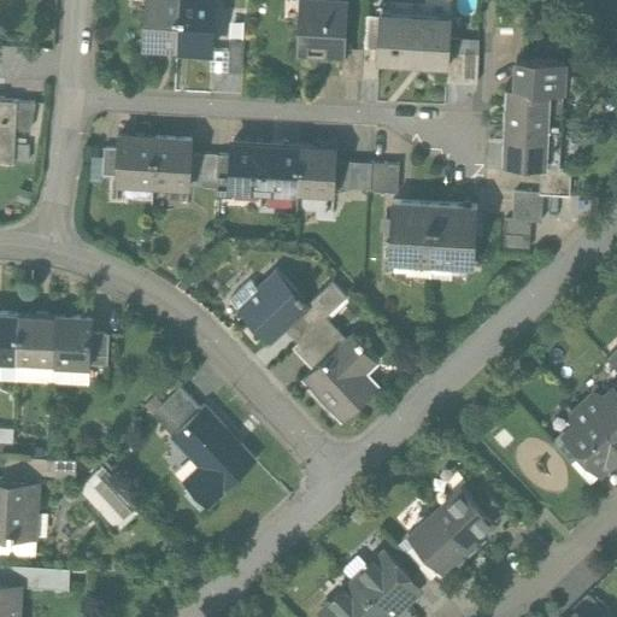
[(145,0),(144,46),(177,47),(178,0),(145,0)]
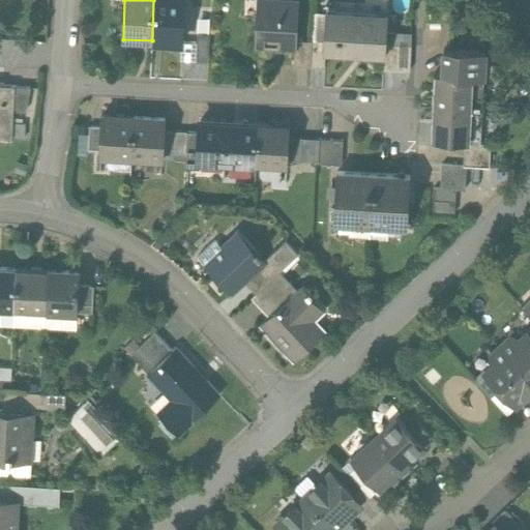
[(153,0),(152,40),(181,42),(182,0),(153,0)]
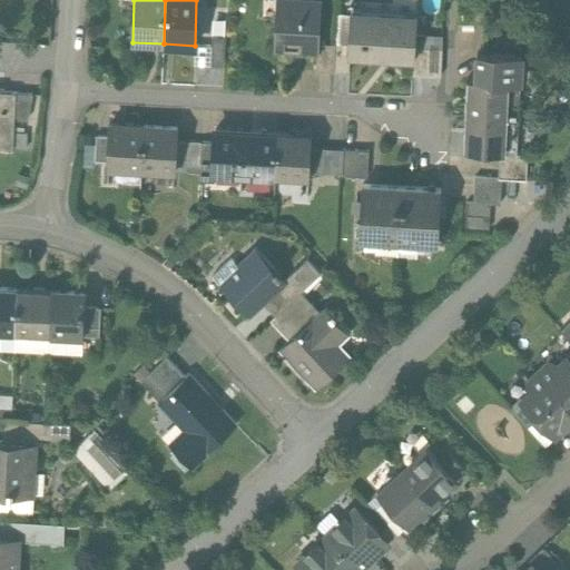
[(320,43),(321,0),(318,0),(276,0),(275,51),(318,52),(320,52),(320,43)]
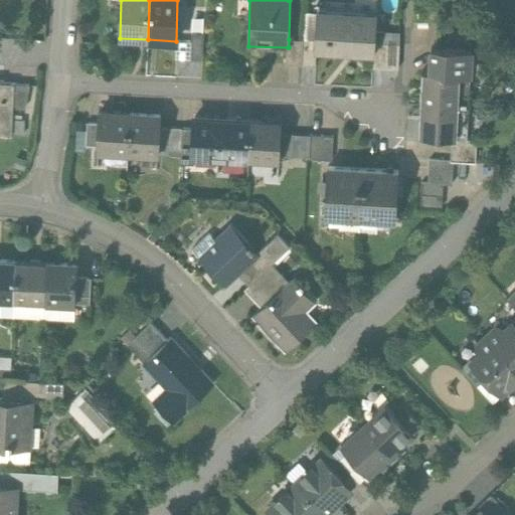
[(317,48),(374,51),(376,51),(376,43),(377,15),(316,12),(315,40),(315,48),(317,48)]
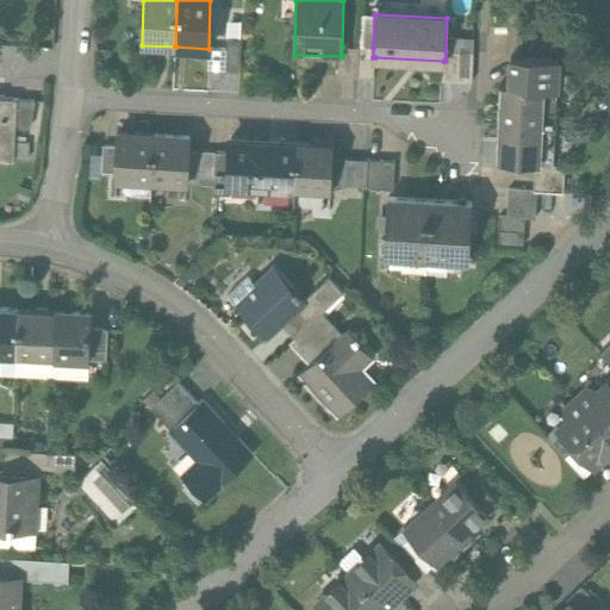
[(226,39),(224,69),(240,70),(241,41),(226,39)]
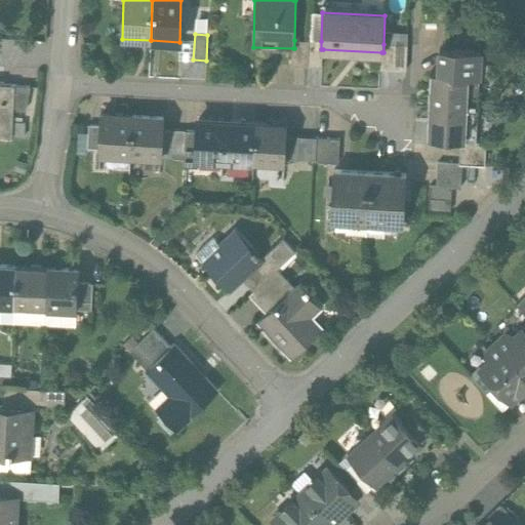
[(309,41),(294,40),(294,48),(293,48),(292,65),(308,66),(308,65),(309,41)]
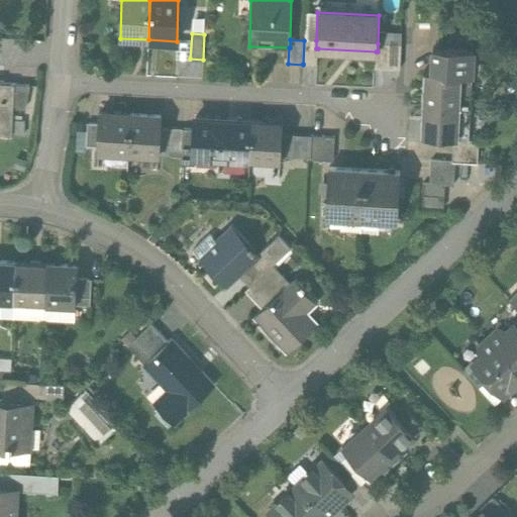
[(316,40),(304,40),(303,64),(317,64),(318,48),(316,48),(316,40)]
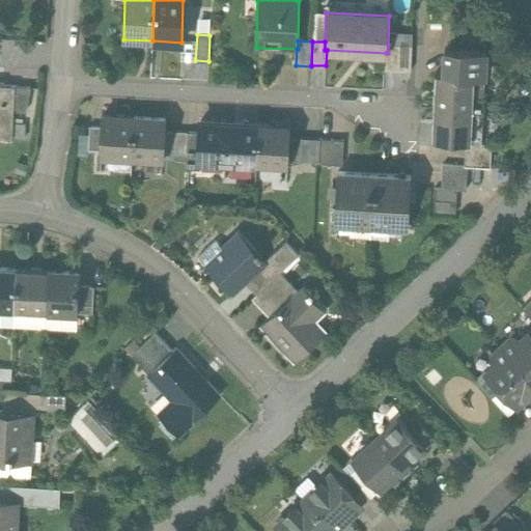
[(412,45),(388,45),(388,53),(386,53),(386,70),(411,71),(412,45)]
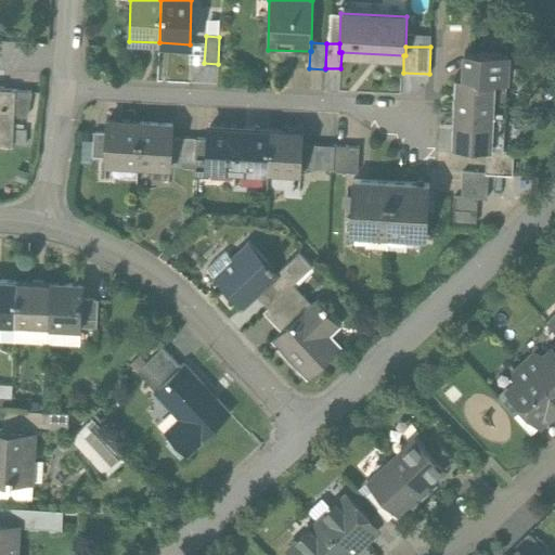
[(466,51),(464,76),(506,78),(507,53),(466,51)]
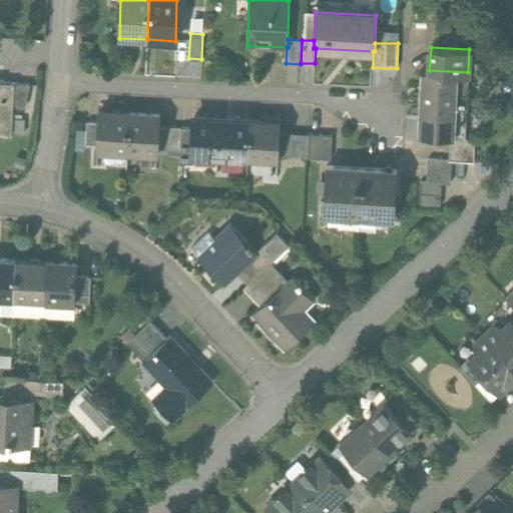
[(468,72),(429,70),(420,70),(419,101),(466,104),(468,72)]
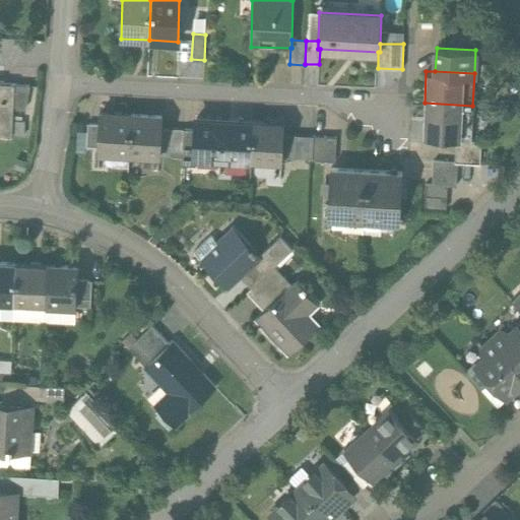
[(0,134),(12,135),(14,108),(15,86),(15,85),(0,83),(0,134)]
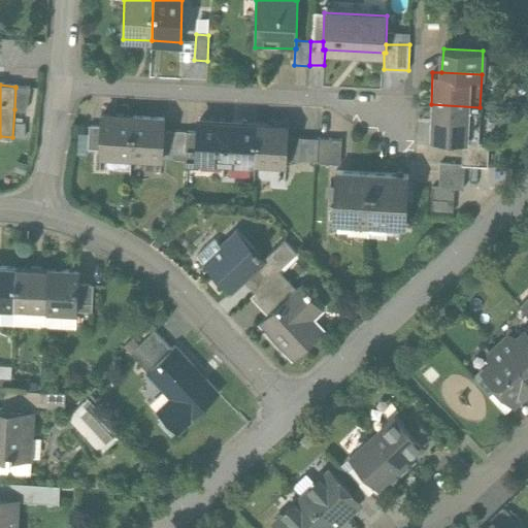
[(30,89),(15,88),(14,109),(26,110),(30,89)]
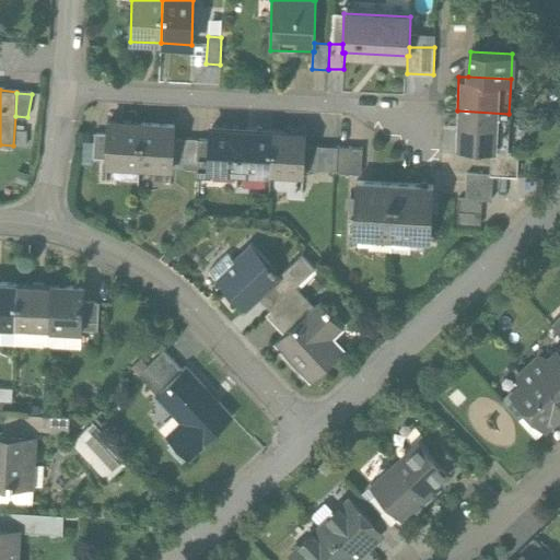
[(506,150),(509,114),(457,111),(455,147),(489,149),(506,150)]
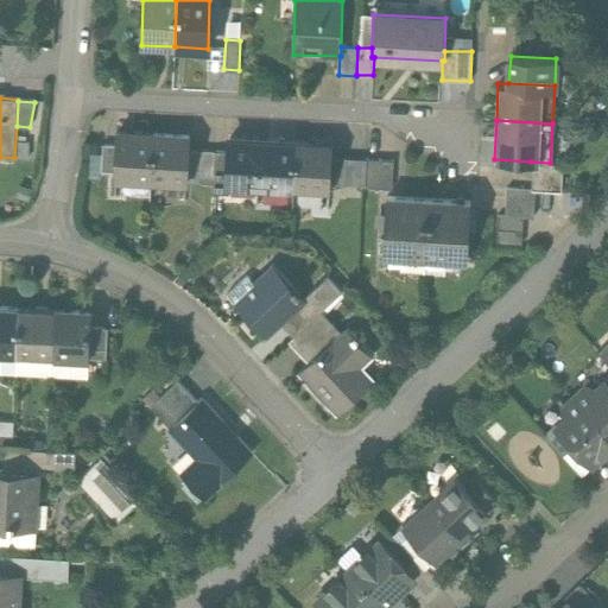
[(116,177),(151,179),(153,134),(120,132),(119,145),(118,171),(116,177)]
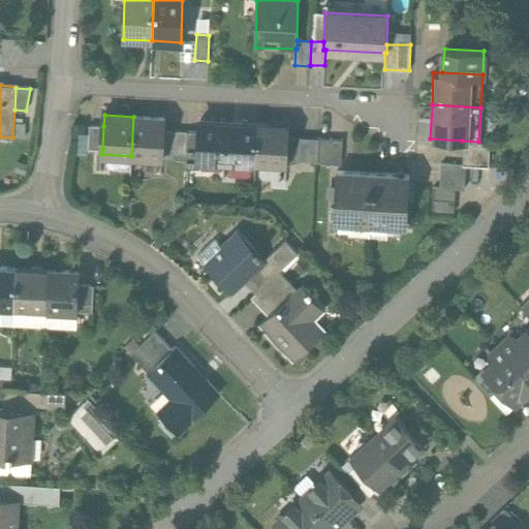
[(131,156),(163,157),(165,118),(133,117),(131,156)]
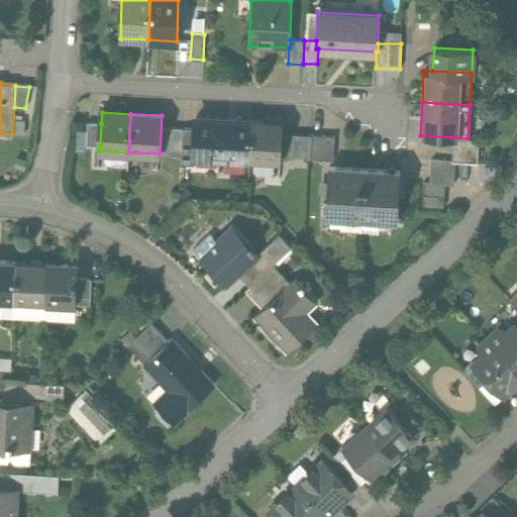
[(193,156),(195,156),(219,157),(220,118),(195,116),(194,128),(193,156)]
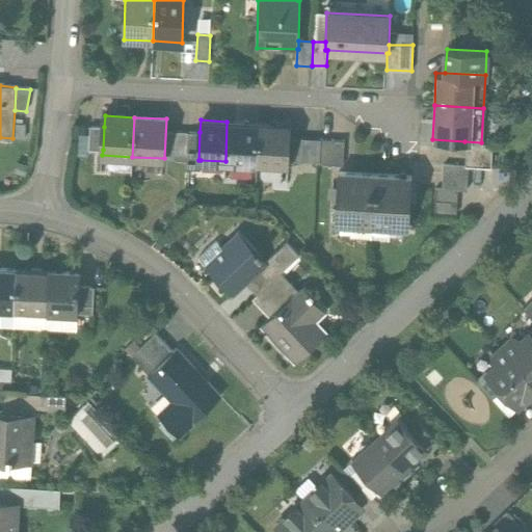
[(227,122),(225,161),(257,163),(259,123),(227,122)]
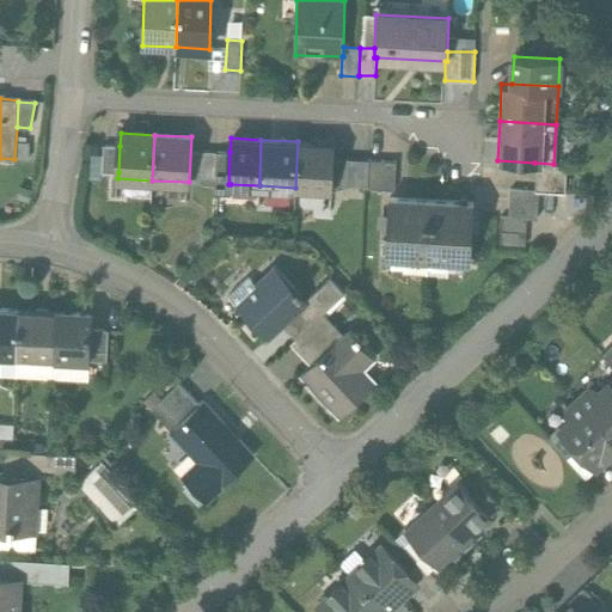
[(298,141),(295,188),(331,189),(332,183),(334,157),(334,144),(298,141)]
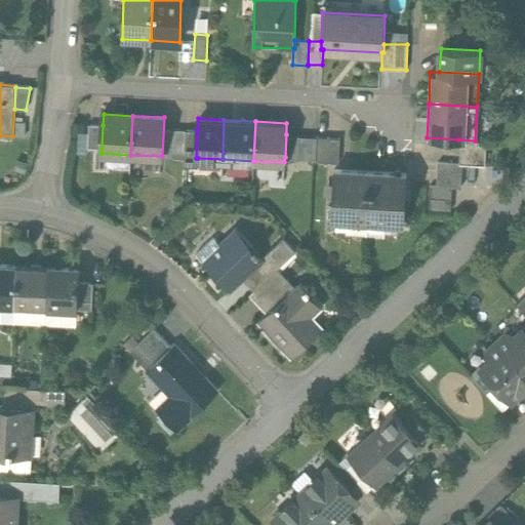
[(102,148),(103,125),(91,124),(90,148),(102,148)]
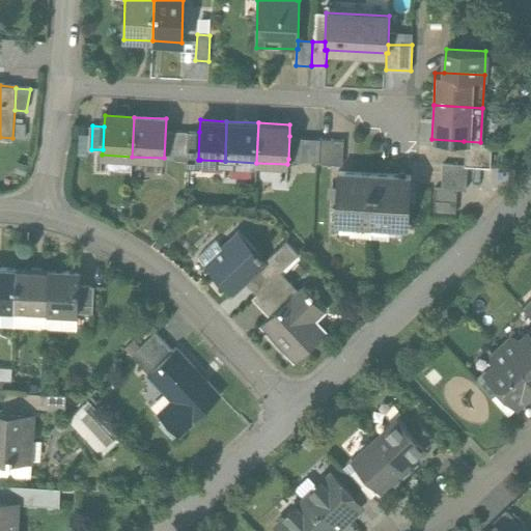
[(186,154),(187,131),(176,131),(175,154),(186,154)]
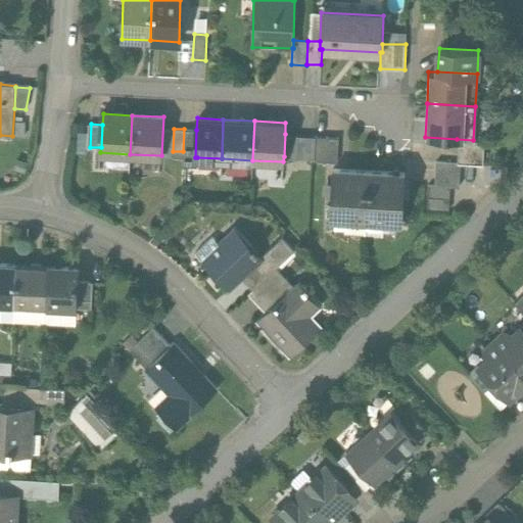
[(195,157),(196,130),(184,129),(183,151),(183,165),(196,165),(197,157),(195,157)]
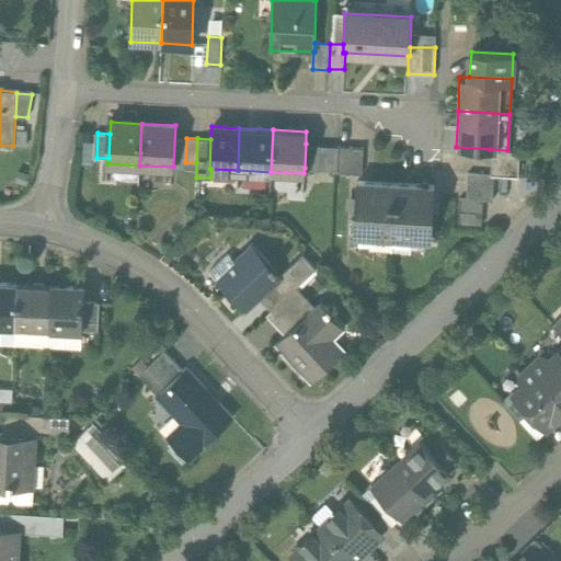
[(338,145),(306,144),(305,168),(336,170),(338,145)]
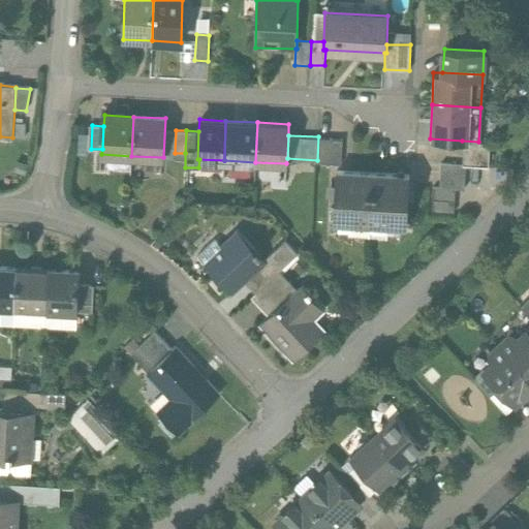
[(342,138),(318,136),(317,160),(317,162),(340,162),(342,138)]
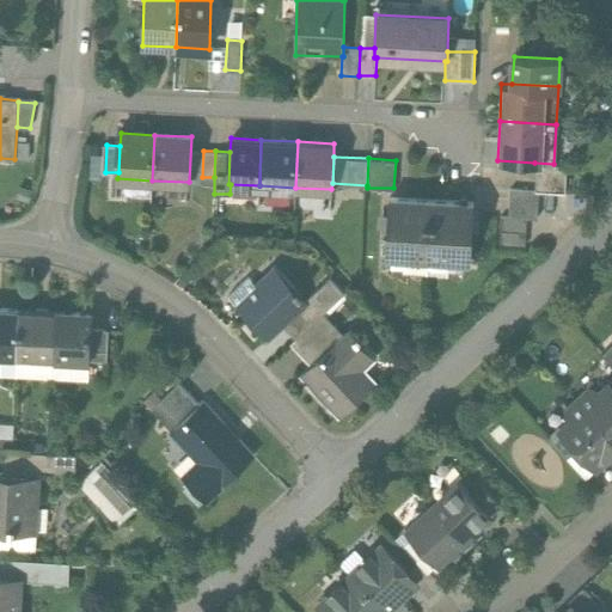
[(565,164),(554,164),(534,163),(533,190),(538,190),(564,191),(565,164)]
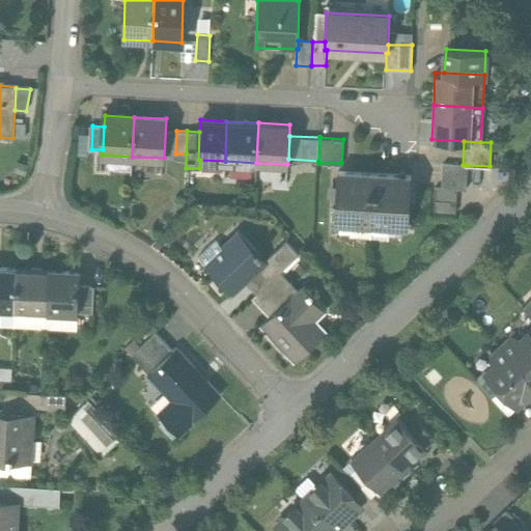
[(463,165),(442,164),(440,189),(458,190),(465,190),(467,165),(463,165)]
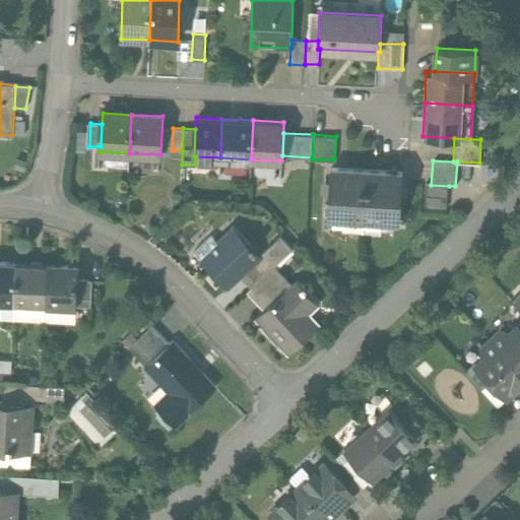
[(327,215),(327,229),(363,231),(364,218),(366,170),(331,169),(328,215),(327,215)]
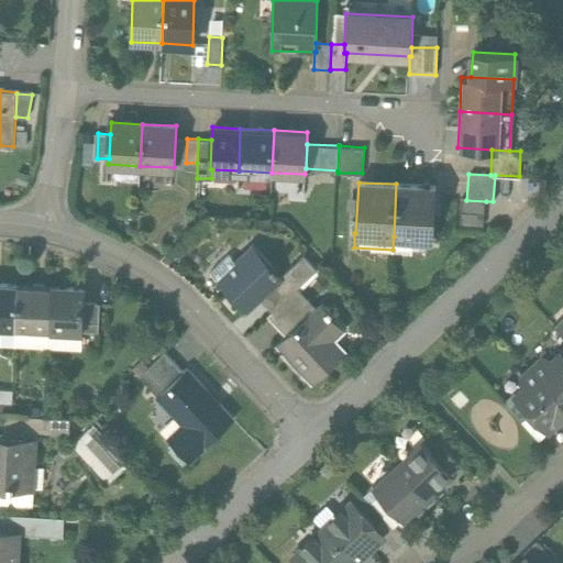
[(396,184),(394,236),(432,239),(434,186),(396,184)]
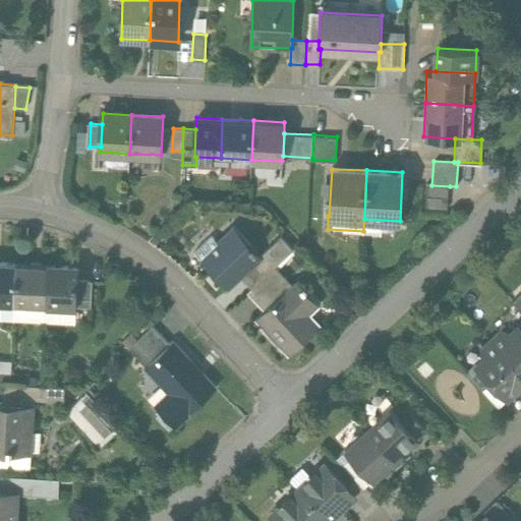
[(431,185),(425,185),(424,208),(449,209),(450,186),(431,185)]
